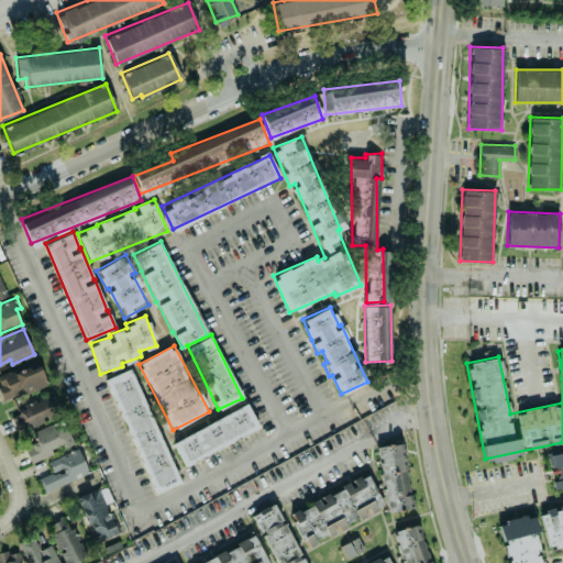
[(46,384),(39,362),(0,376),(0,388),(3,399),(21,393),(22,394),(46,384)]
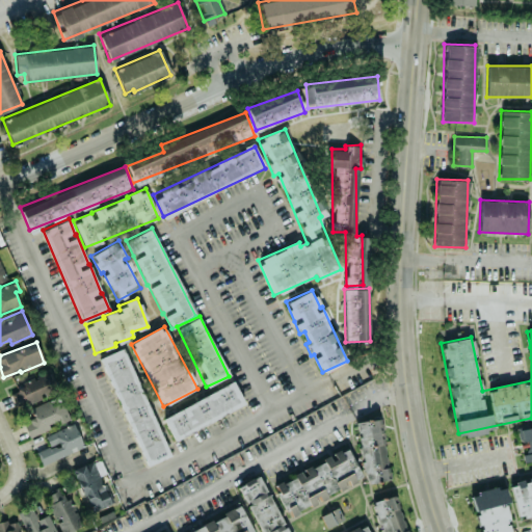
[(169,456),(124,347),(100,357),(145,467),(169,456)]
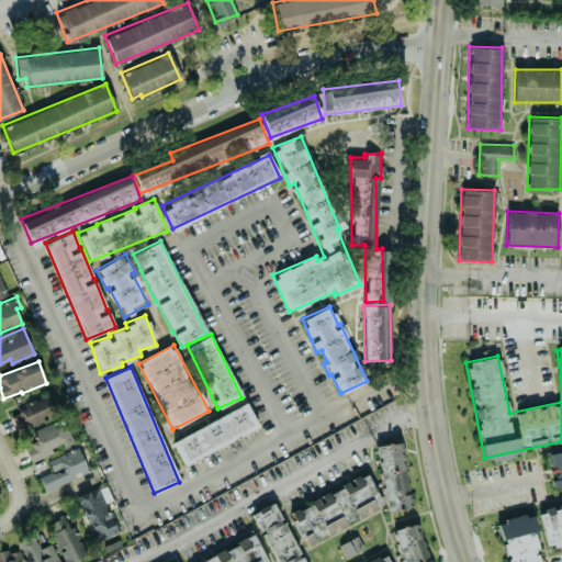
[(10,408),(15,428),(58,415),(53,396),(10,408)]
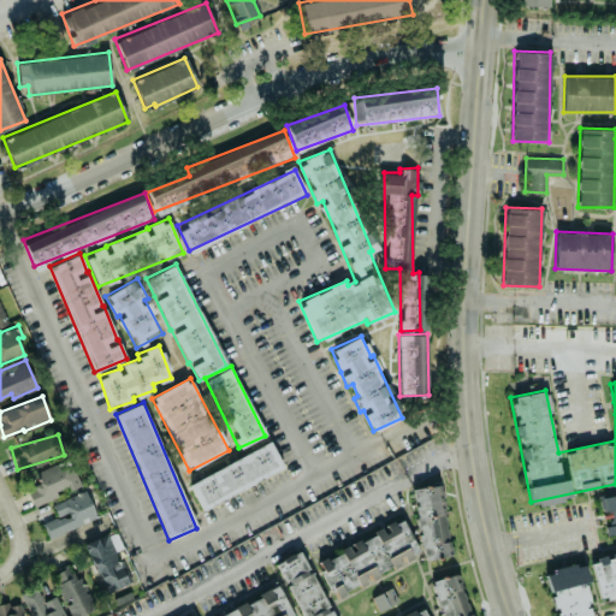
[(188,483),(202,509),(284,468),(270,442),(188,483)]
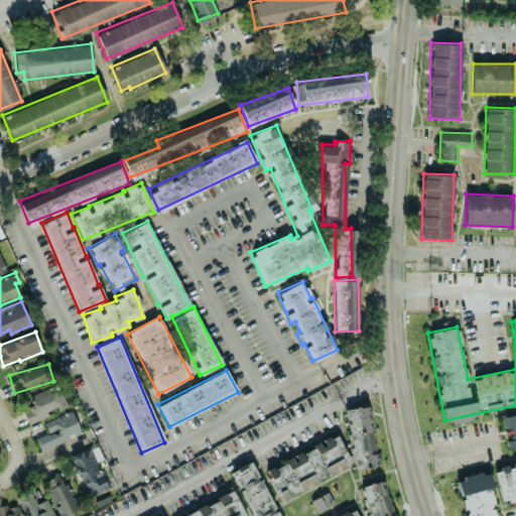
[(27,420),(68,409),(60,386),(21,397),(27,420)]
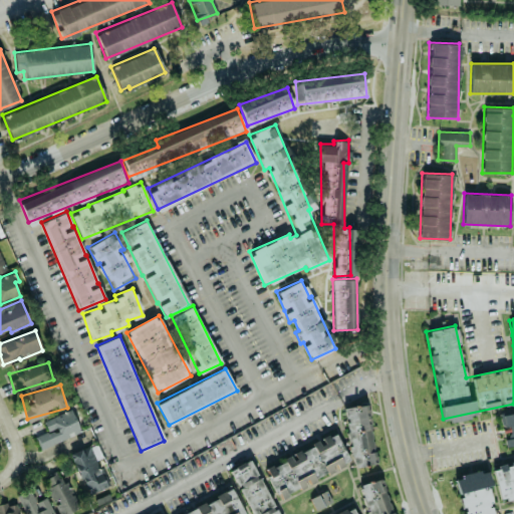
[(373,464),(369,415),(364,416),(363,405),(346,406),(351,466),(373,464)]
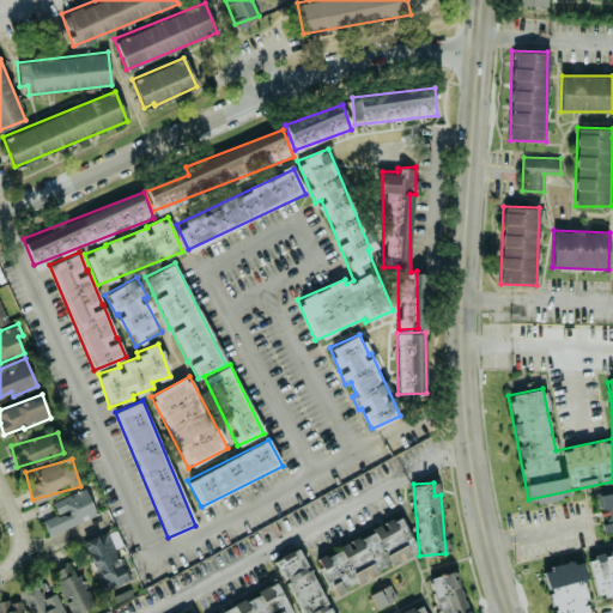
[(42,520),(48,534),(96,515),(85,487),(52,501),(56,514),(42,520)]
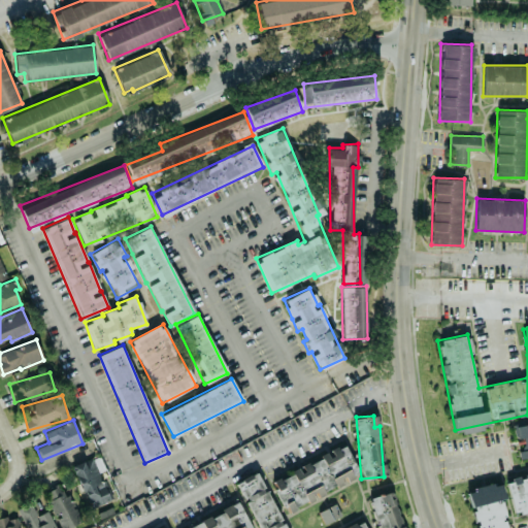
[(527,458),(527,421),(514,424),(521,460),(527,458)]
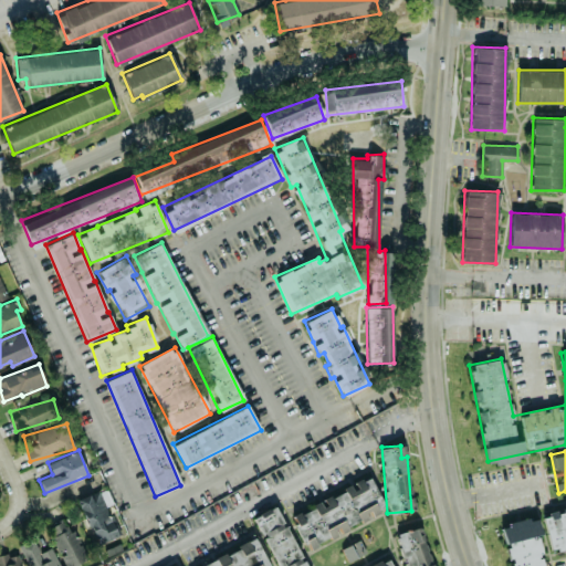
[(291,513),(306,548),(350,528),(348,524),(385,509),(371,478),(291,513)]
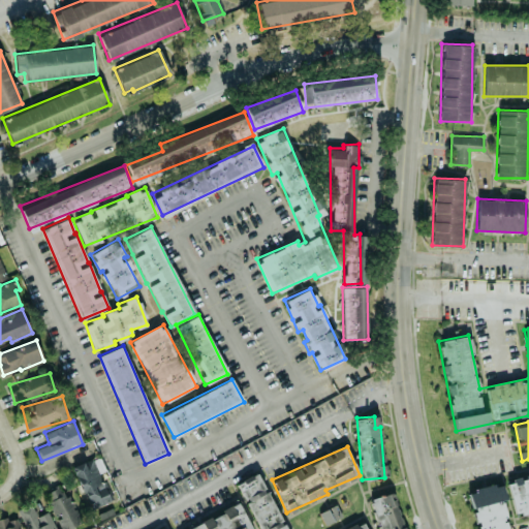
[(72,466),(89,508),(110,500),(99,472),(104,470),(99,456),(72,466)]
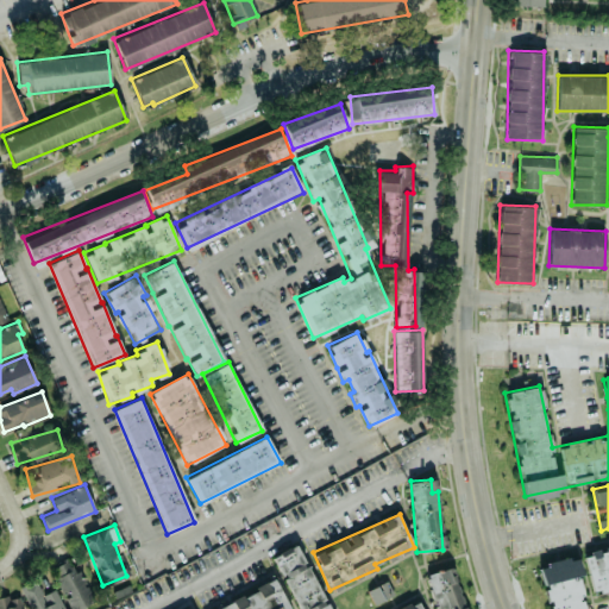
[(274,554),(299,608),(327,608),(297,544),(274,554)]
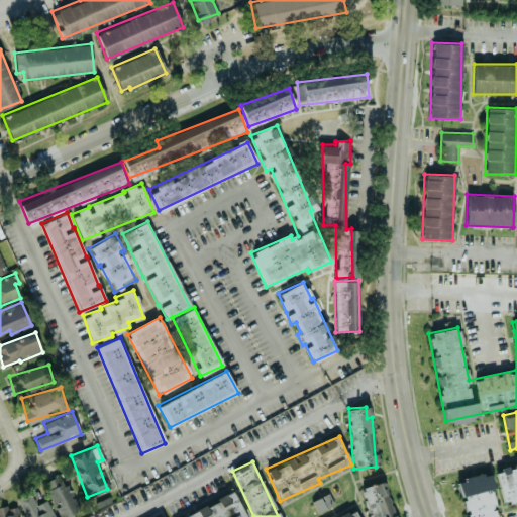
[(516,462),(495,469),(503,501),(512,501),(516,500),(516,462)]
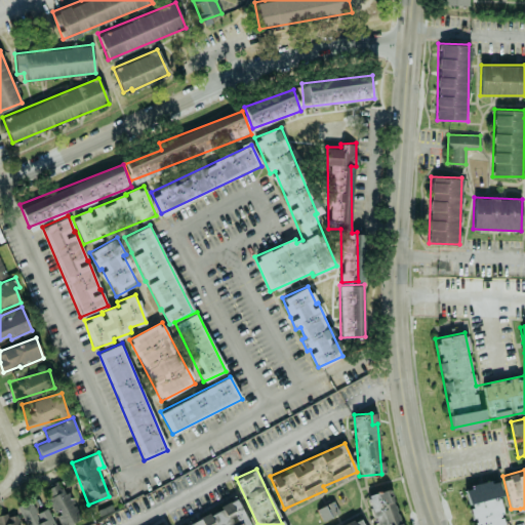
[(63,524),(67,524),(82,517),(62,480),(43,490),(63,524)]
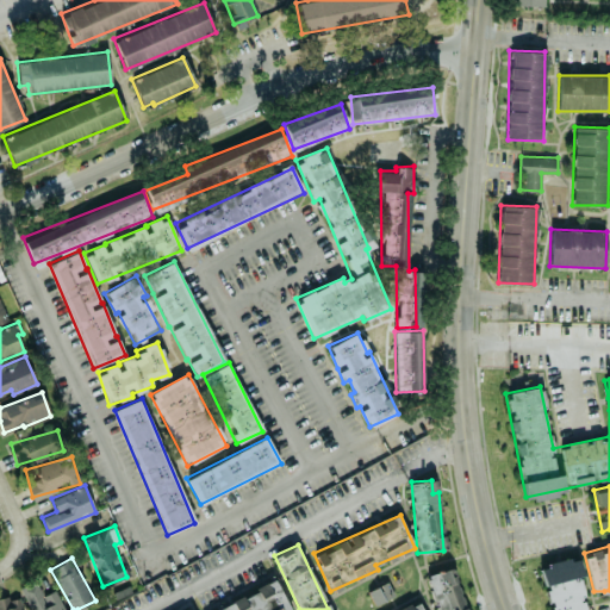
[(551,609),(587,609),(576,558),(541,566),(551,609)]
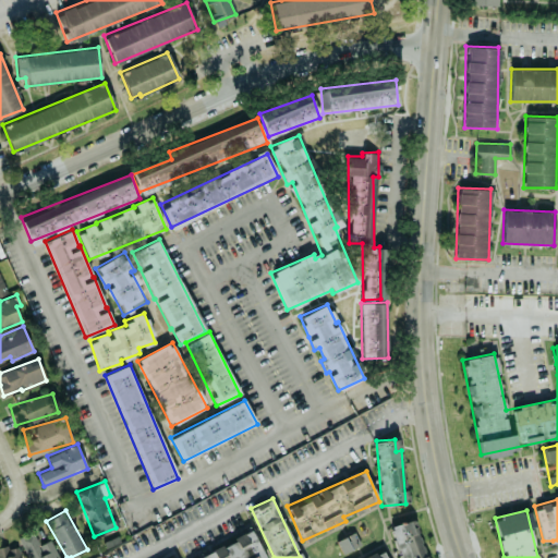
[(399,557),(422,557),(422,554),(422,553),(412,519),(390,525),(399,557)]
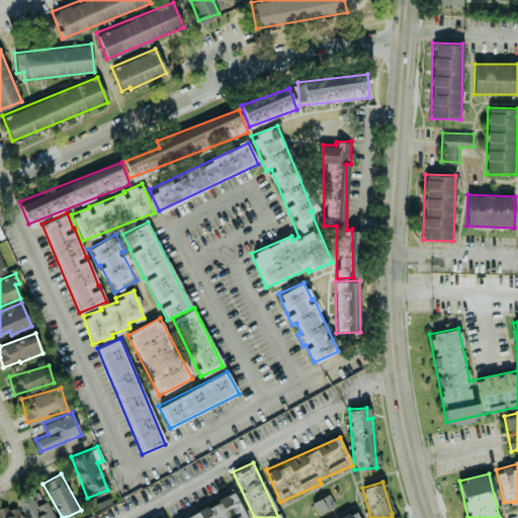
[(55,517),(48,500),(35,505),(31,493),(18,498),(26,517),(55,517)]
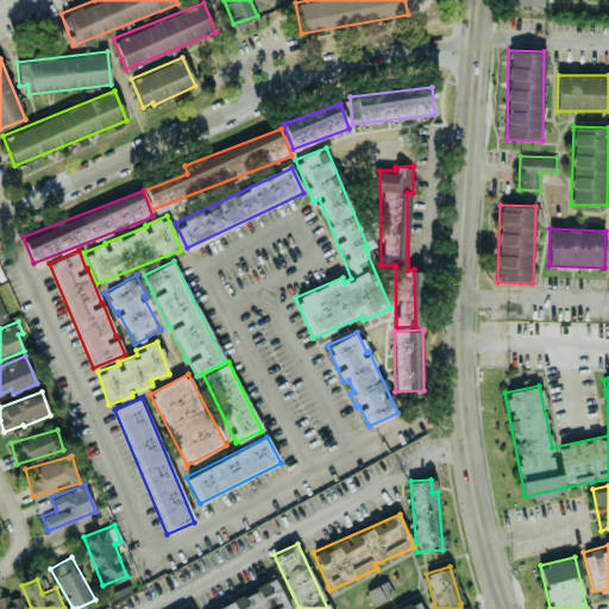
[(289,608),(276,579),(213,608),(289,608)]
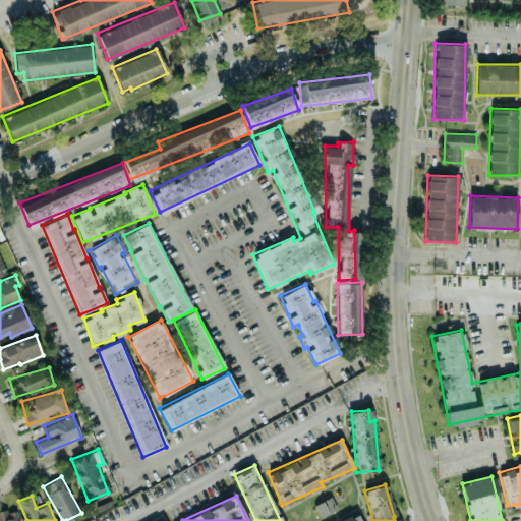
[(314,505),(320,516),(335,509),(331,498),(314,505)]
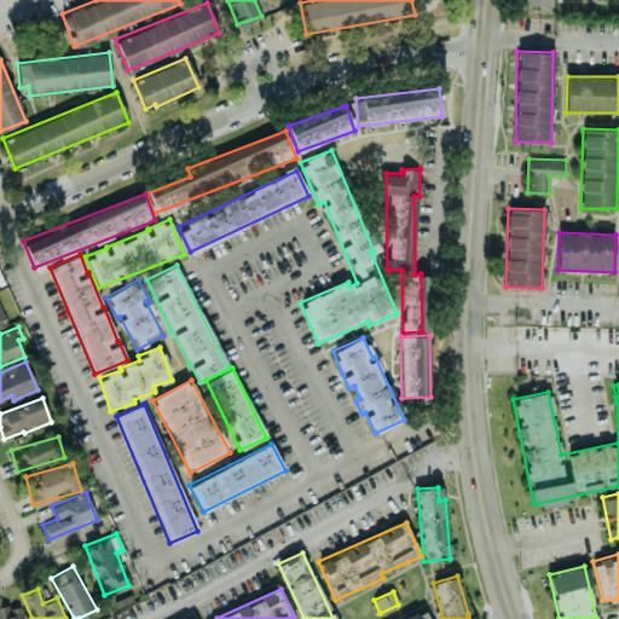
[(21,618),(19,603),(0,606),(0,618),(21,618)]
